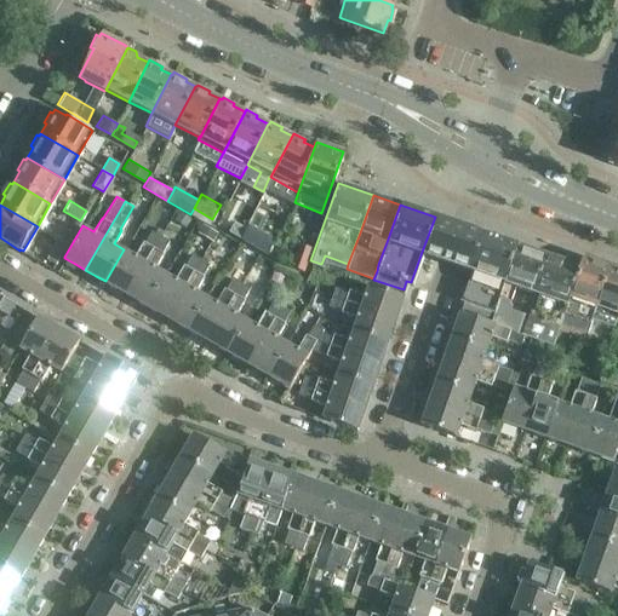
[(178,208),(172,218),(183,223),(189,214),(178,208)]
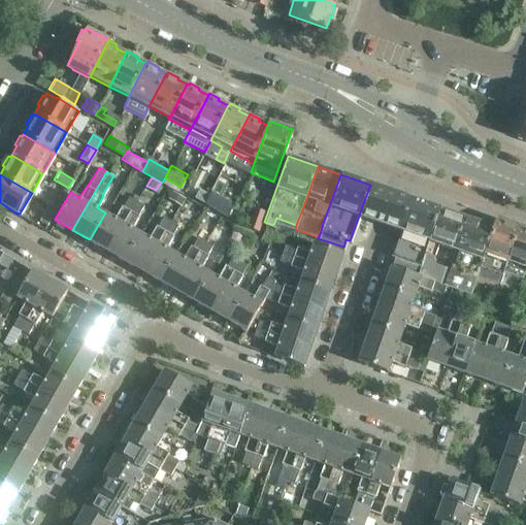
[(194,194),(204,199),(209,191),(198,185),(194,194)]
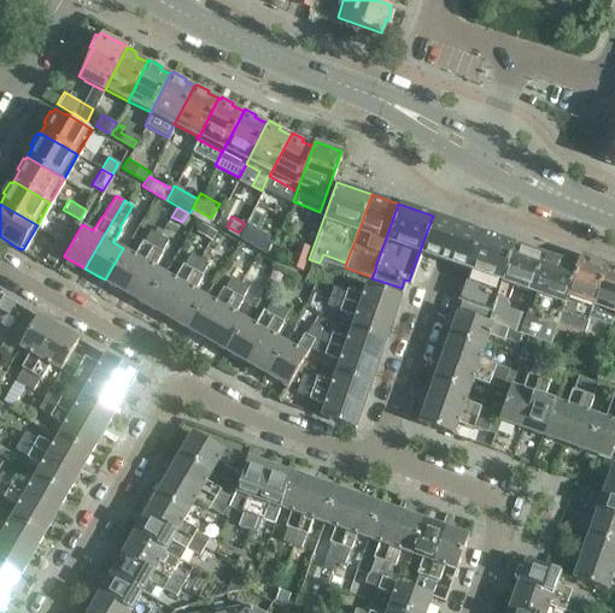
[(456,223),(433,216),(420,251),(444,259),(467,267),(479,231),(456,223)]
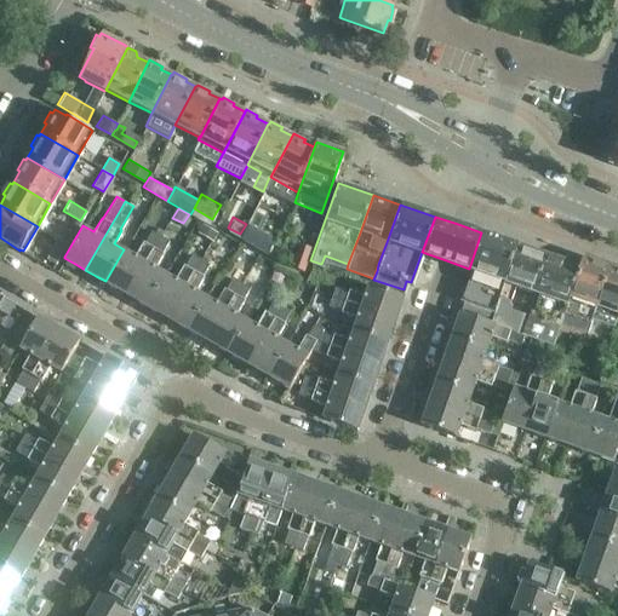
[(211,239),(216,230),(200,222),(195,230),(211,239)]
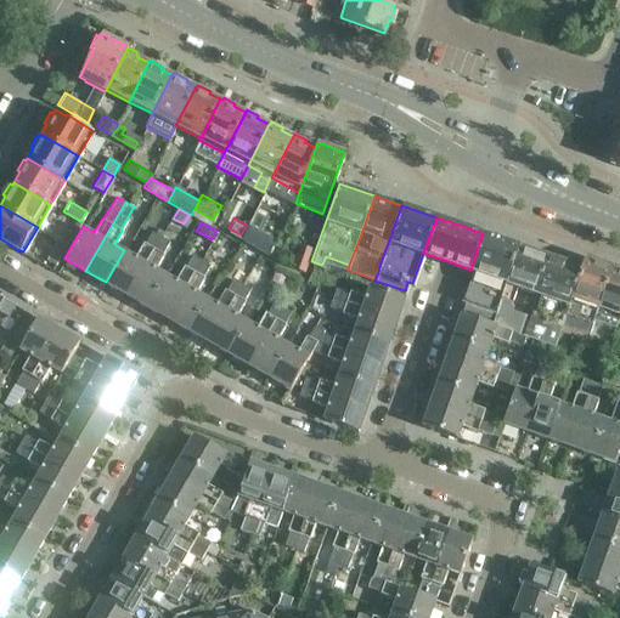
[(57,238),(67,244),(72,237),(61,231),(57,238)]
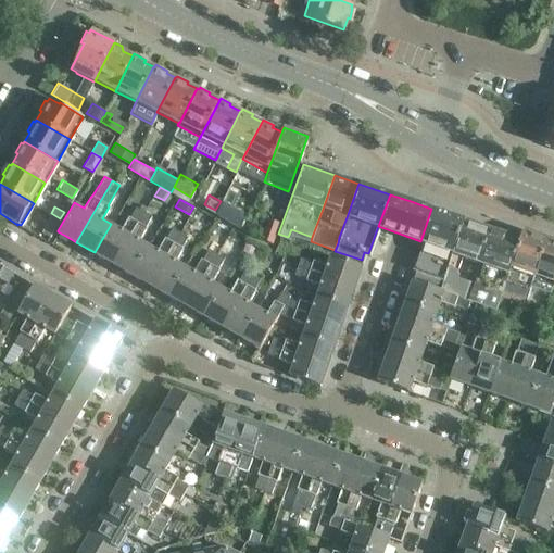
[(127,216),(121,229),(111,224),(95,252),(103,258),(112,263),(142,211),(135,206),(127,216)]
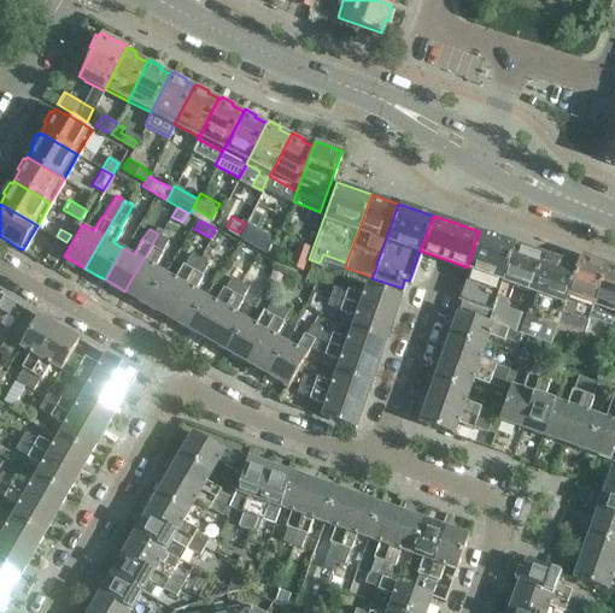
[(467,267),(457,299),(491,311),(507,264),(514,243),(479,231),(467,267)]
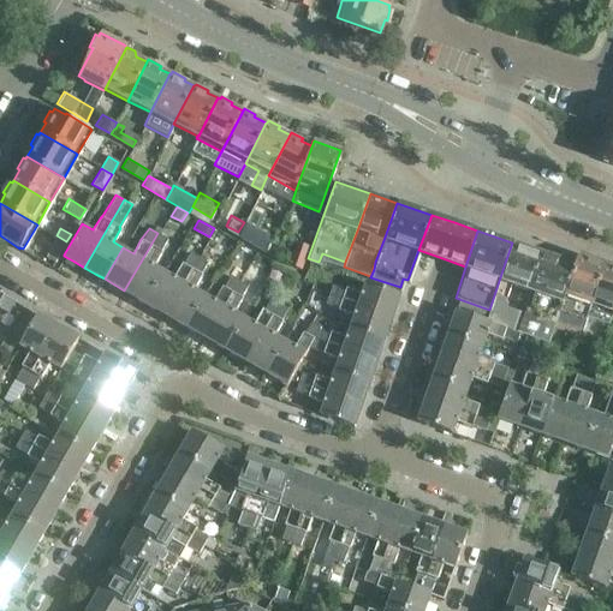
[(158,233),(124,291),(135,297),(136,297),(144,301),(164,270),(153,264),(160,251),(159,250),(166,238),(158,233)]
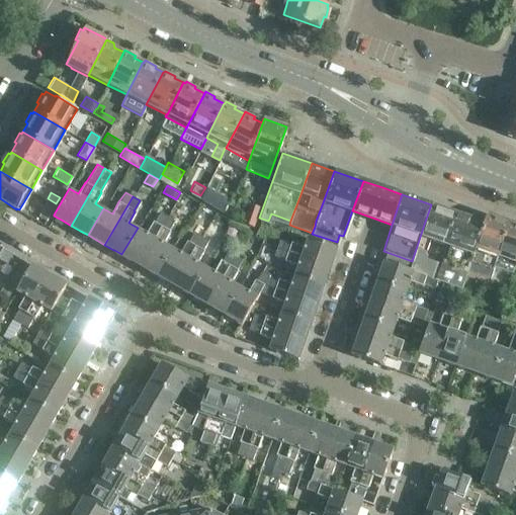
[(212,203),(224,209),(228,202),(217,196),(212,203)]
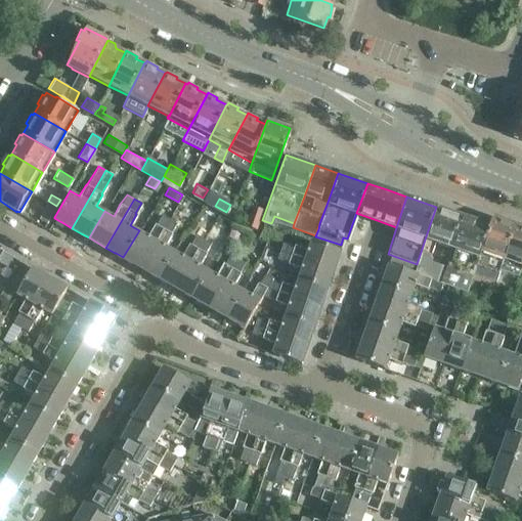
[(56,206),(48,201),(44,207),(52,212),(56,206)]
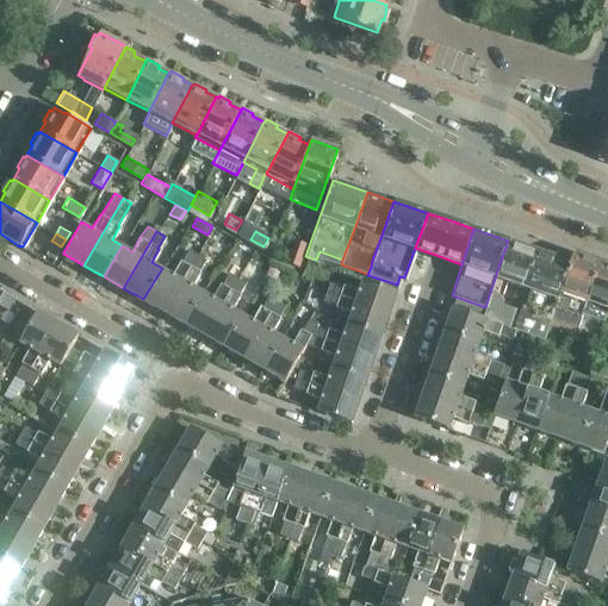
[(293,238),(285,261),(297,266),(305,242),(293,238)]
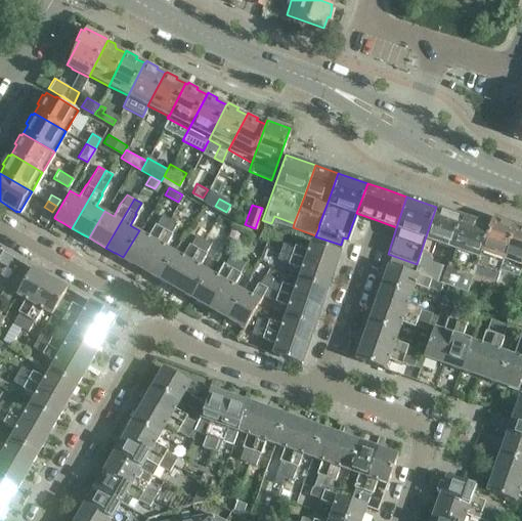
[(436,207),(430,224),(454,232),(461,216),(436,207)]
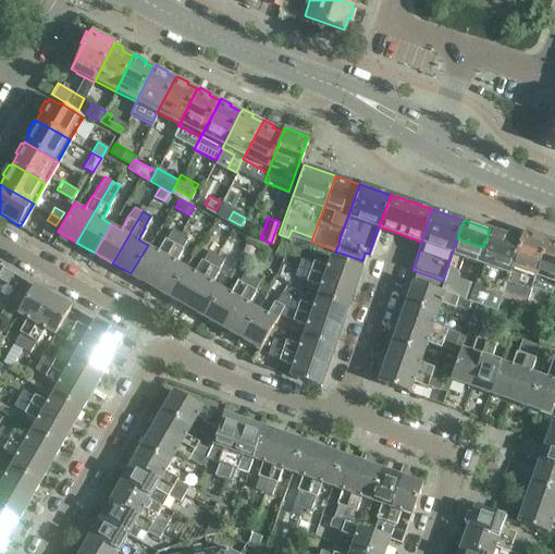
[(148,245),(131,273),(139,279),(149,284),(173,244),(179,232),(172,228),(165,238),(163,238),(157,250),(148,245)]
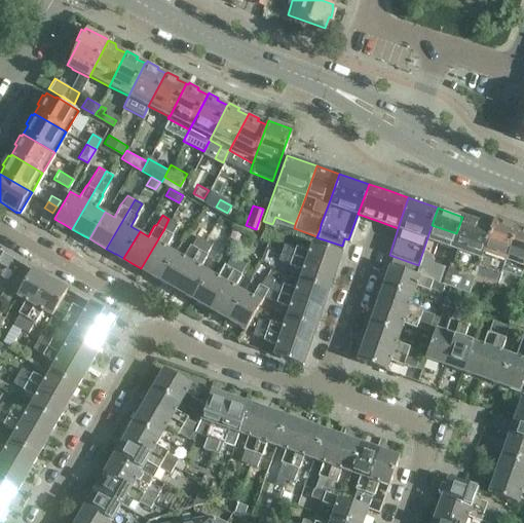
[(438,282),(443,283),(468,292),(474,273),(479,258),(490,226),(462,217),(456,233),(451,249),(450,248),(438,282)]
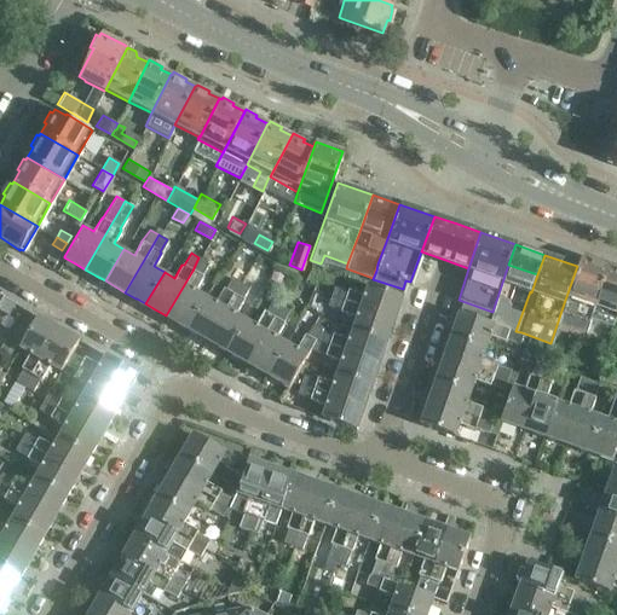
[(564,303),(558,321),(584,331),(589,318),(593,306),(609,264),(582,255),(578,266),(577,266),(564,303)]
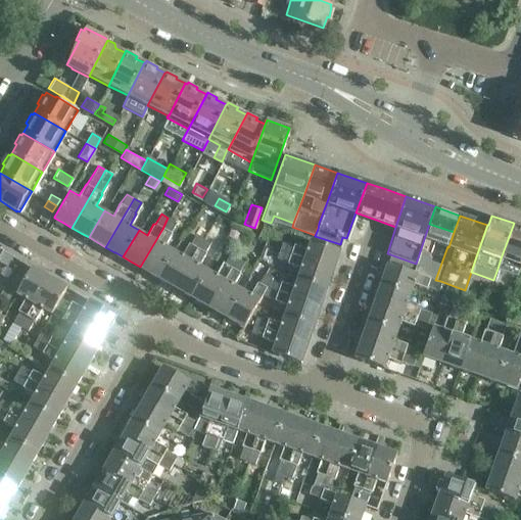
[(162,229),(140,267),(149,272),(156,276),(172,249),(163,244),(171,233),(170,233),(175,222),(168,218),(162,229)]
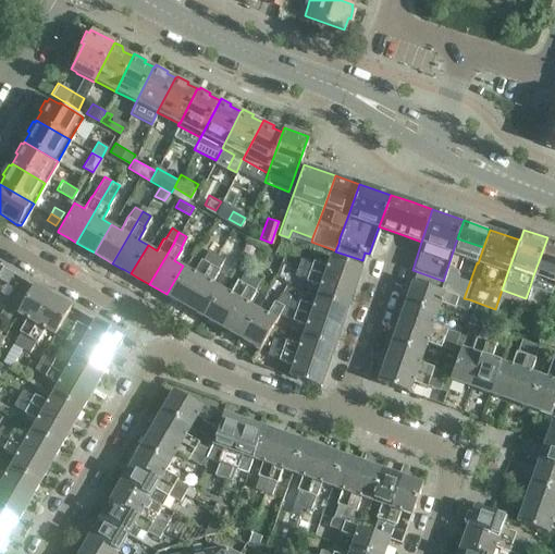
[(533,275),(530,286),(543,291),(553,294),(554,286),(554,285),(554,239),(547,237),(533,275)]
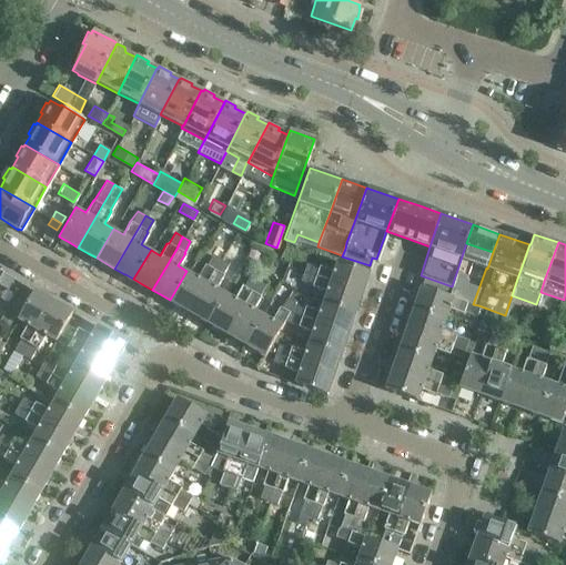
[(473,304),(478,289),(467,285),(465,280),(471,262),(486,268),(487,269),(493,252),(466,243),(452,286),(448,295),(473,304)]
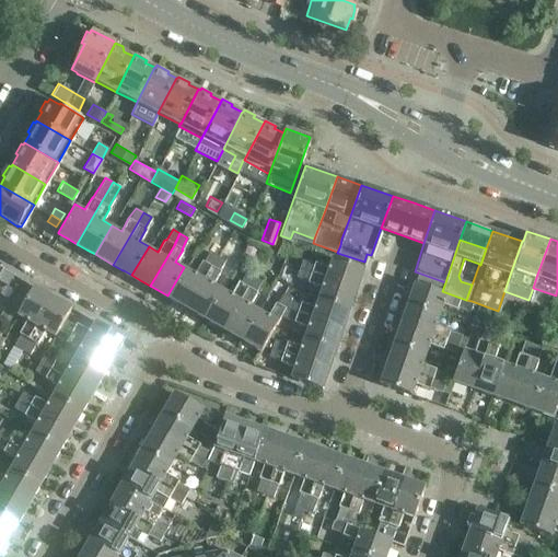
[(184,267),(167,296),(177,301),(177,302),(186,306),(210,266),(217,254),(222,245),(214,241),(209,250),(202,260),(201,260),(195,273),(184,267)]
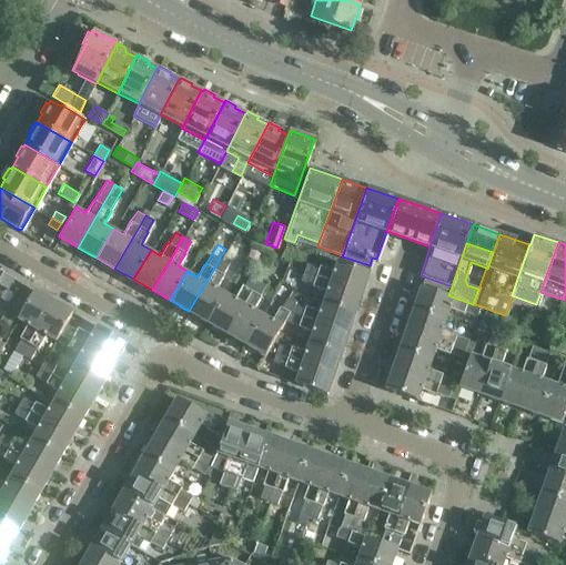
[(302,271),(315,275),(361,291),(364,281),(367,271),(336,260),(335,264),(334,264),(332,271),(319,265),(319,266),(289,256),(285,265),(302,271)]
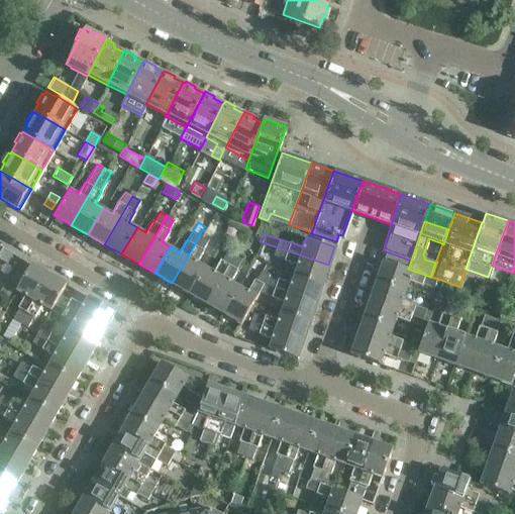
[(194,245),(172,283),(181,289),(181,288),(190,293),(205,266),(196,261),(202,250),(201,249),(207,238),(200,234),(194,245)]
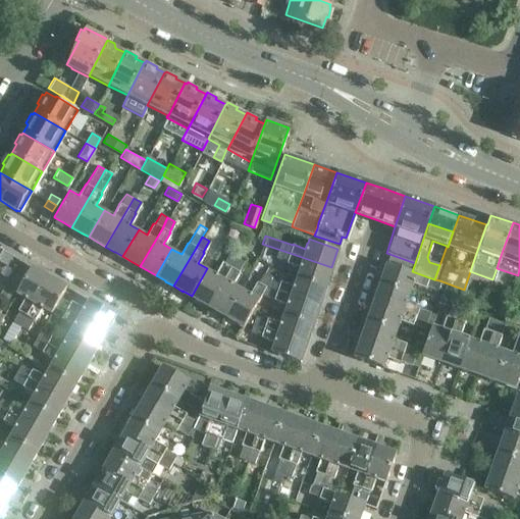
[(10,254),(0,248),(0,259),(5,263),(10,254)]
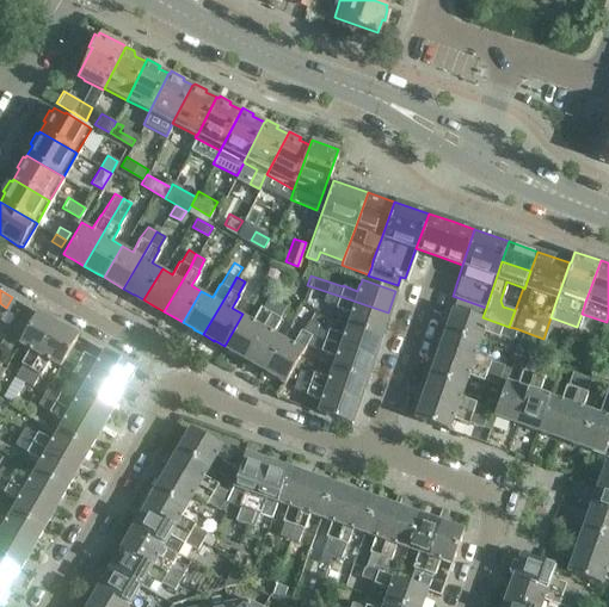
[(323,301),(336,305),(336,307),(350,311),(346,322),(380,335),(385,324),(388,313),(339,296),(325,291),(323,301)]
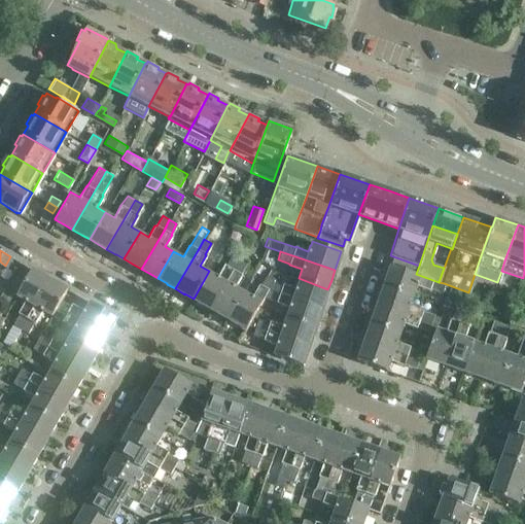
[(209,271),(194,299),(202,304),(201,304),(210,309),(233,270),(238,259),(231,254),(225,266),(223,265),(217,276),(209,271)]
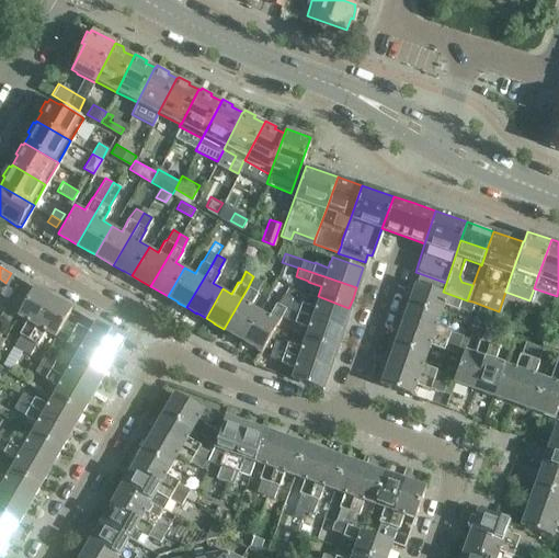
[(248,287),(224,329),(234,334),(242,339),(259,310),(249,305),(257,293),(254,292),(261,281),(253,276),(248,287)]
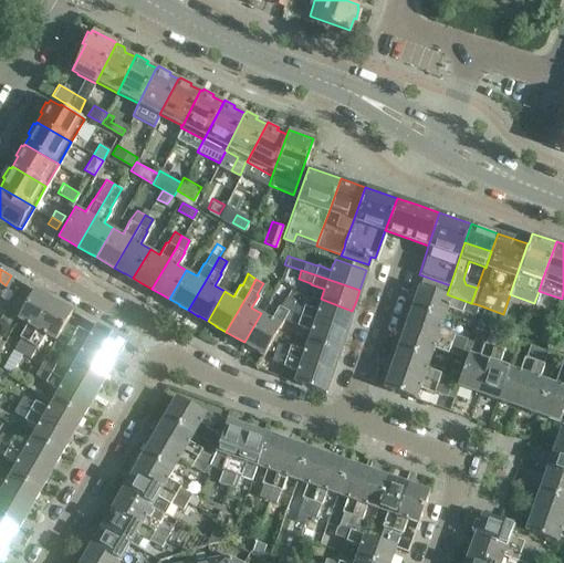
[(444,316),(448,306),(461,311),(461,310),(474,313),(477,304),(465,301),(447,294),(419,285),(415,296),(416,296),(413,305),(444,316)]
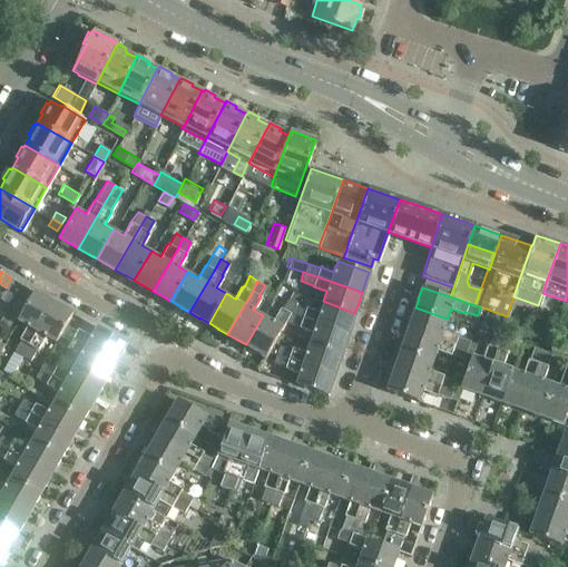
[(19,322),(26,325),(19,338),(20,339),(13,350),(20,354),(27,343),(51,300),(42,294),(42,295),(33,290),(17,318),(20,320),(19,322)]
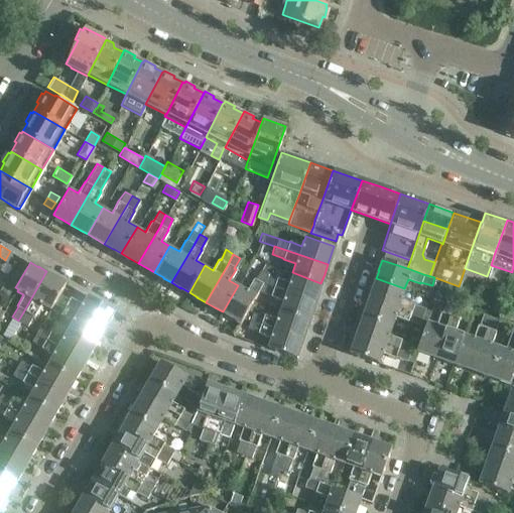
[(15,280),(21,269),(14,264),(8,276),(15,280)]
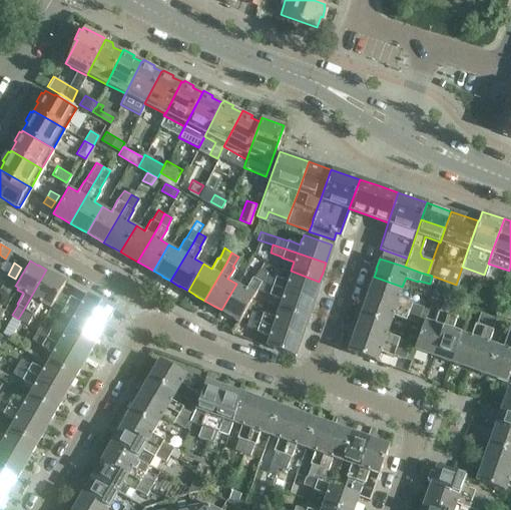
[(236,284),(221,310),(229,315),(238,320),(244,309),(253,293),(257,289),(261,281),(267,272),(259,268),(252,278),(251,277),(244,288),(236,284)]
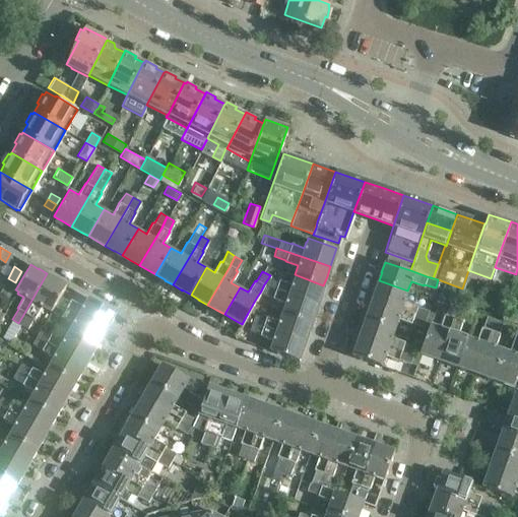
[(34,318),(41,307),(50,312),(51,309),(55,303),(59,295),(65,284),(56,279),(56,278),(47,273),(24,313),(18,323),(26,327),(33,317),(34,318)]
